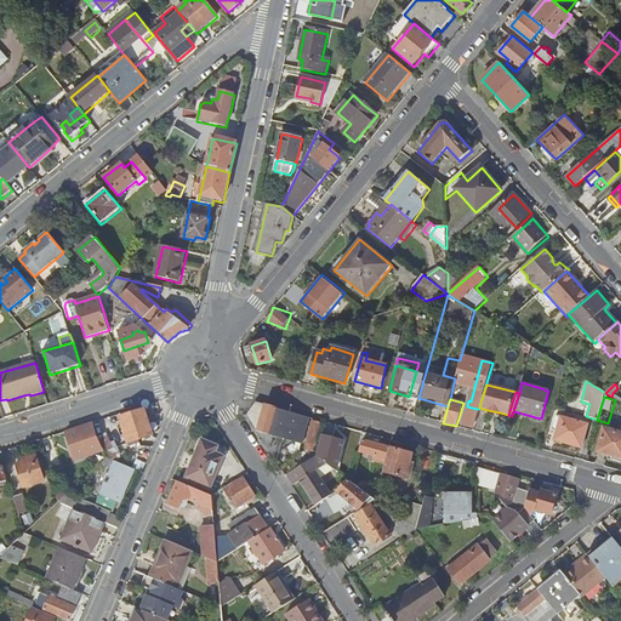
[(265,405),(256,403),(246,416),(257,432),(265,405)]
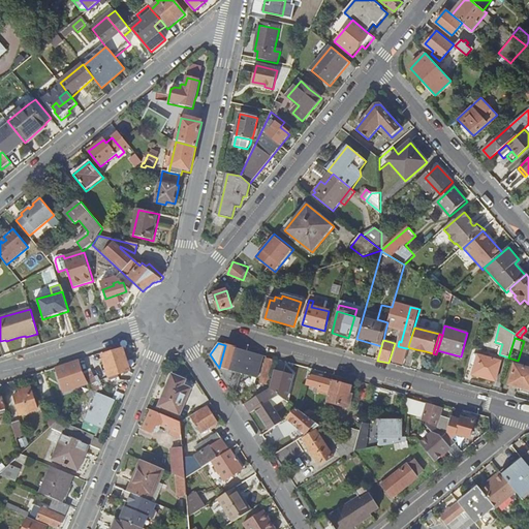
[(237,348),(225,345),(219,368),(236,394),(241,374),(256,378),(262,356),(237,349),(237,348)]
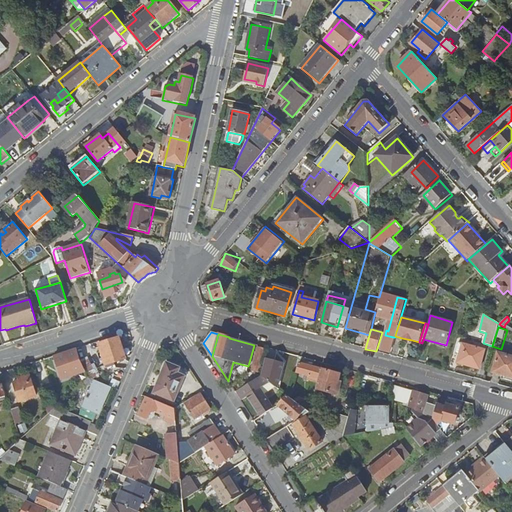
[(393,337),(385,335),(381,350),(389,352),(393,337)]
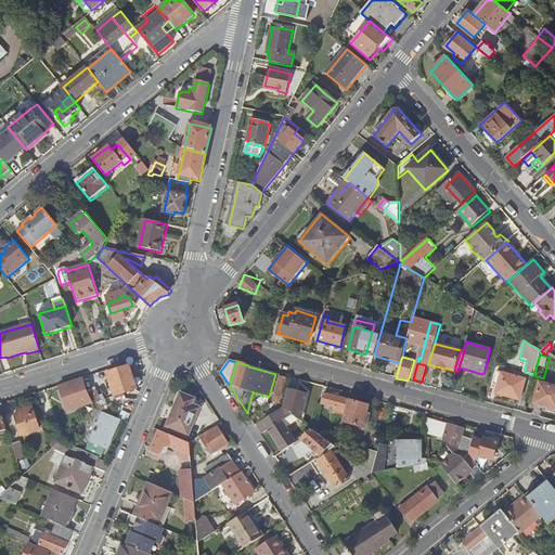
[(130,366),(108,373),(115,396),(137,389),(130,366)]
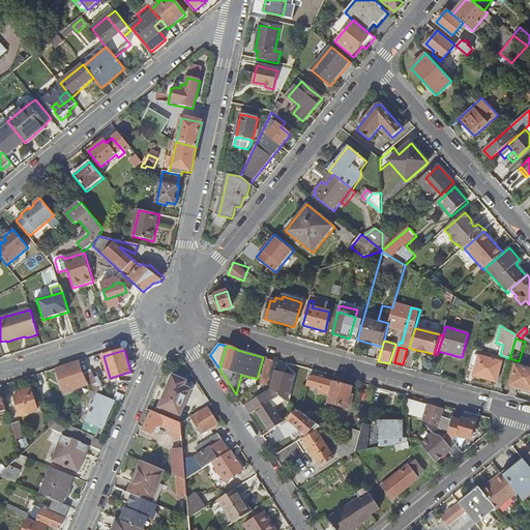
[(476,365),(473,376),(497,382),(502,362),(475,355),(472,364),(476,365)]
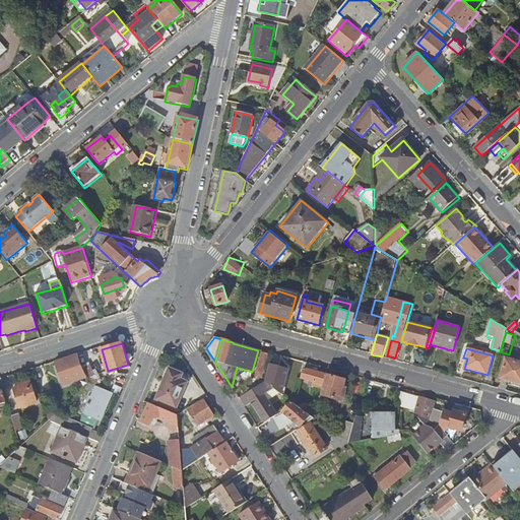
[(262,352),(256,377),(263,379),(269,354),(262,352)]
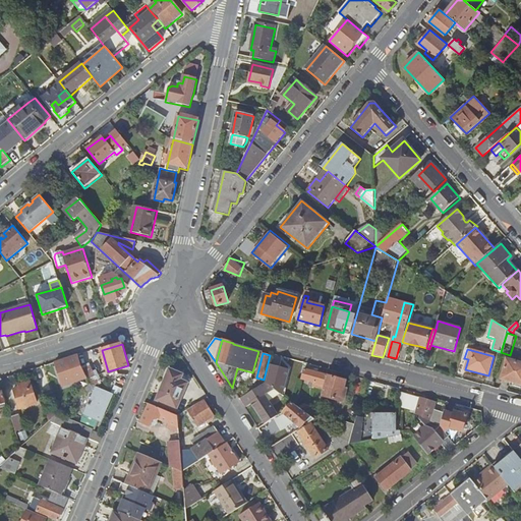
[(83,366),(79,354),(56,362),(63,387),(88,379),(83,366)]
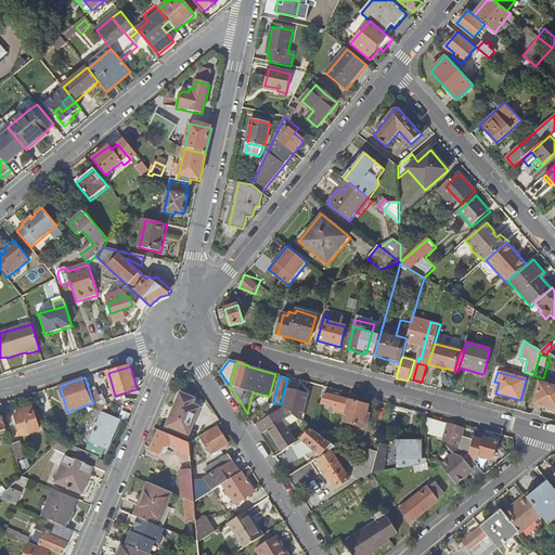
[(554,386),(539,382),(533,404),(554,410),(554,386)]
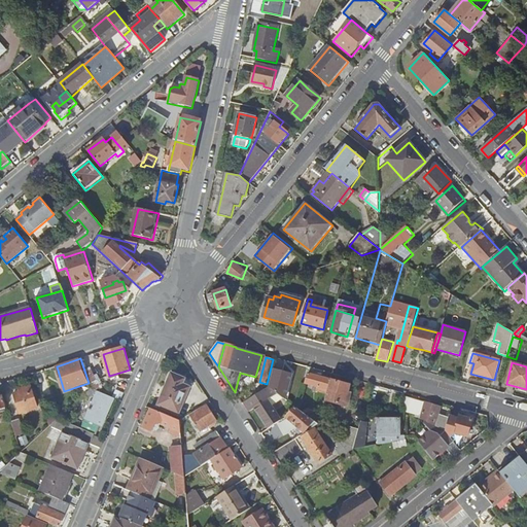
[(84,371),(89,383),(91,389),(95,390),(95,391),(96,391),(99,390),(93,369),(84,371)]
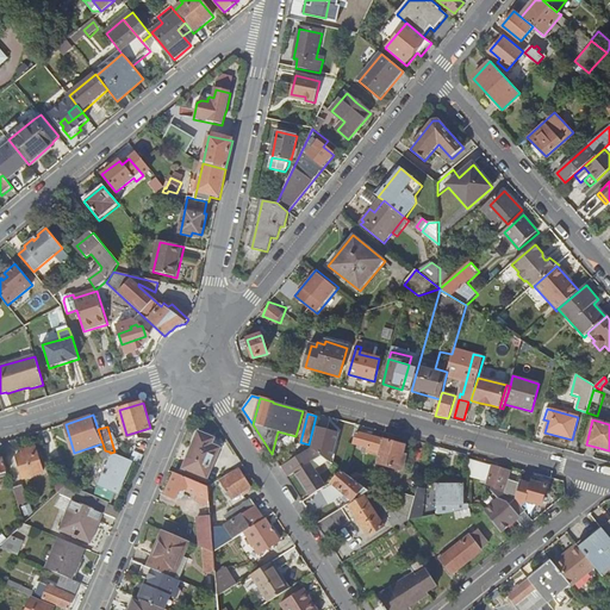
[(338,433),(316,427),(310,449),(321,456),(322,458),(327,461),(330,464),(338,433)]
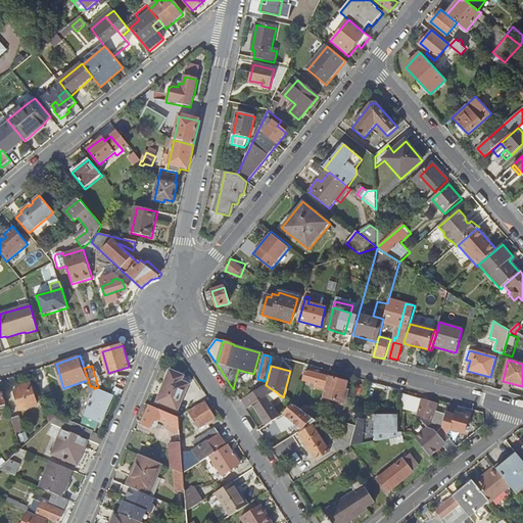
[(183,377),(169,371),(169,373),(170,373),(156,403),(157,403),(157,402),(178,411),(188,385),(181,382),(183,377)]
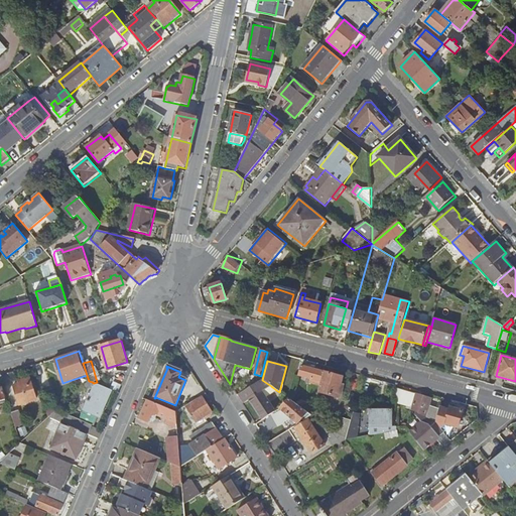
[(320,386),(324,373),(301,366),(299,376),(310,379),(309,383),(320,386)]
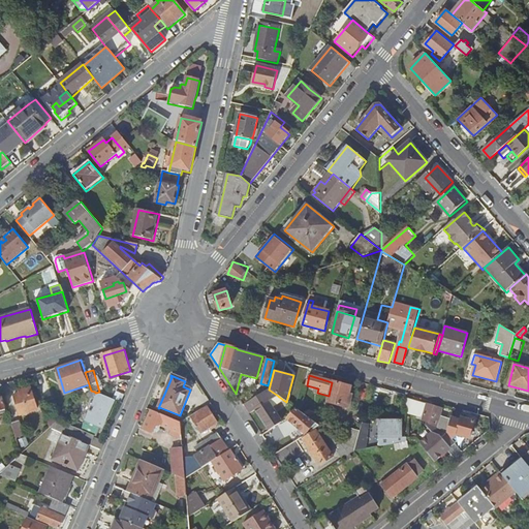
[(351,387),(332,382),(329,396),(327,402),(348,408),(350,401),(348,400),(349,396),(351,387)]
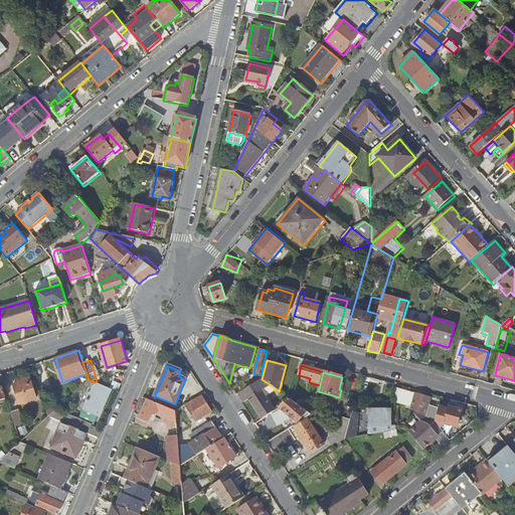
[(13,385),(19,404),(36,398),(29,376),(18,380),(19,383),(13,385)]
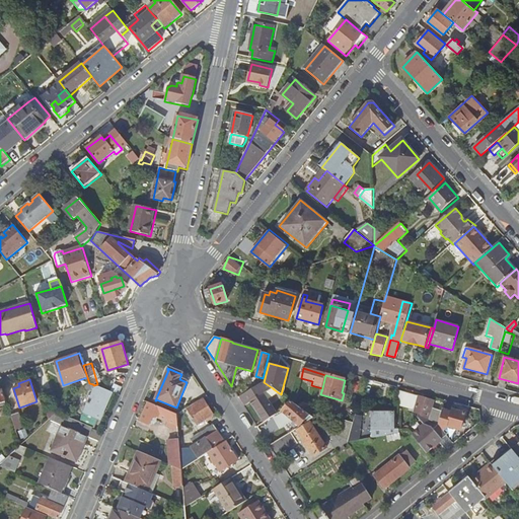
[(273,388),(264,382),(238,398),(244,406),(253,400),(257,405),(254,408),(260,416),(263,414),(267,421),(276,415),(267,400),(264,394),(273,388)]
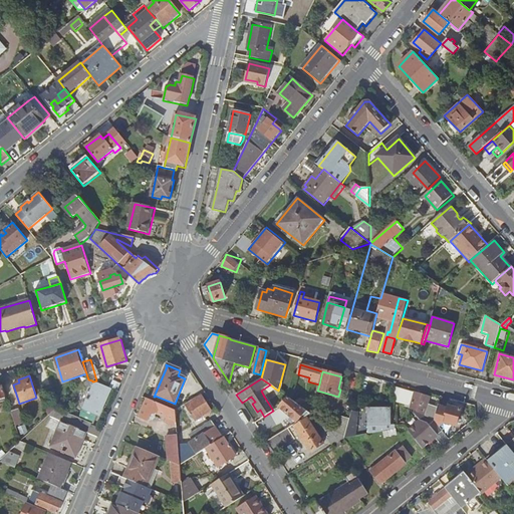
[(92,380),(88,379),(82,386),(85,389),(92,381),(92,380)]
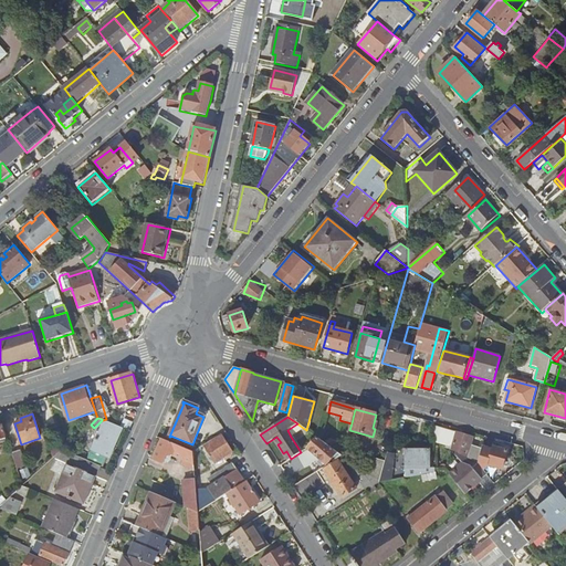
[(122,429),(105,421),(87,461),(62,450),(53,459),(69,465),(95,477),(97,478),(102,468),(103,469),(108,457),(109,458),(122,429)]
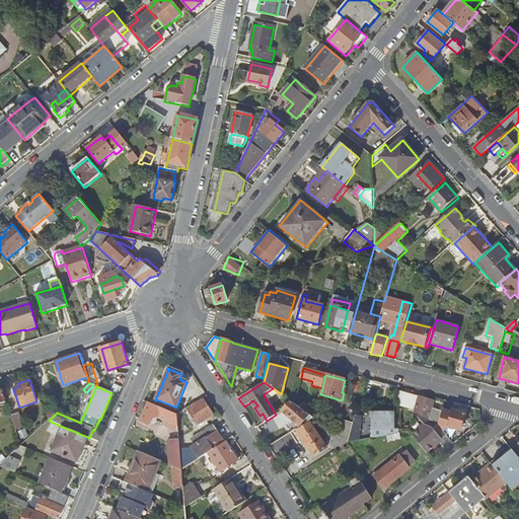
[(278,392),(274,389),(273,388),(264,394),(267,400),(278,392)]
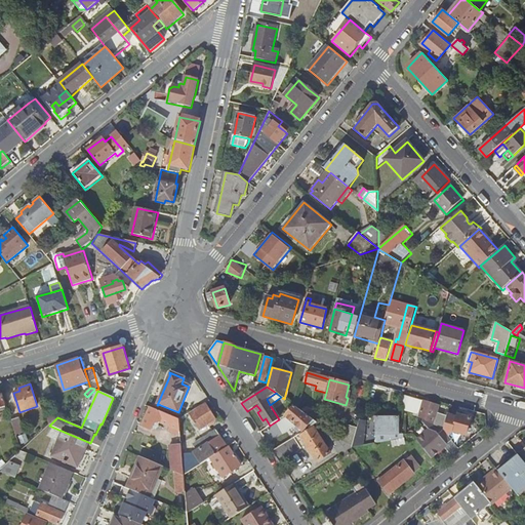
[(421,401),(403,397),(403,410),(418,414),(421,401)]
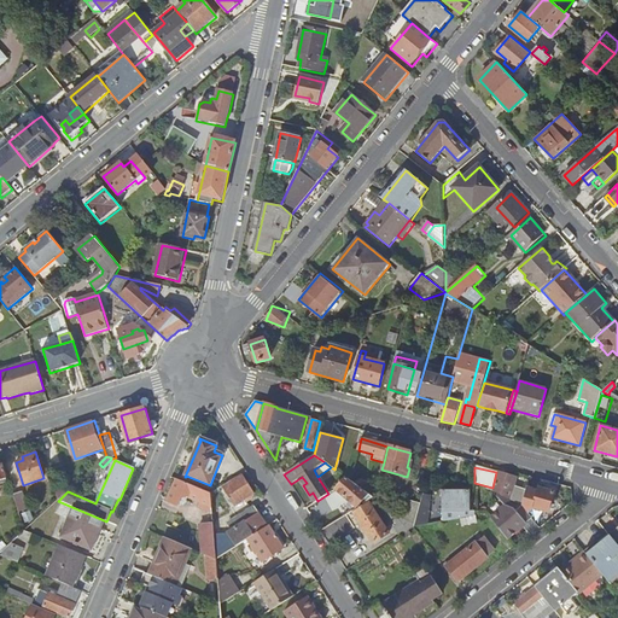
[(496,472),(493,488),(491,490),(497,494),(520,505),(525,490),(513,487),(516,478),(496,472)]
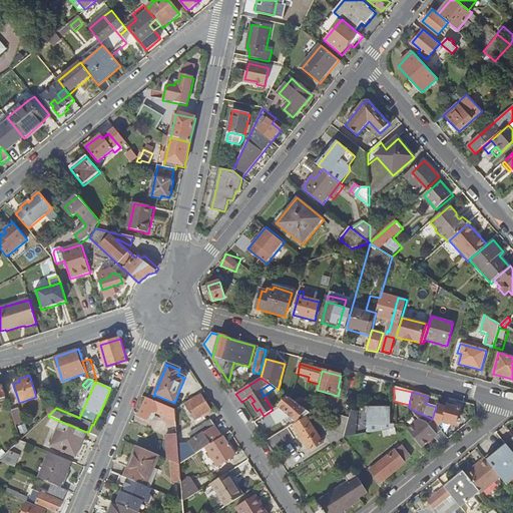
[(200,395),(185,405),(194,419),(210,409),(200,395)]
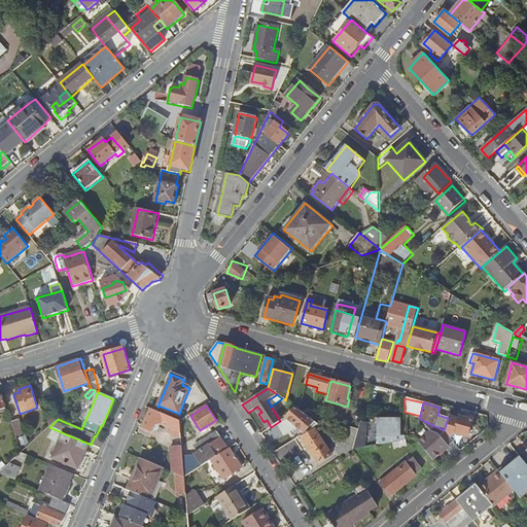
[(307,416),(294,408),(287,418),(306,432),(318,425),(318,424),(311,419),(310,418),(307,416)]
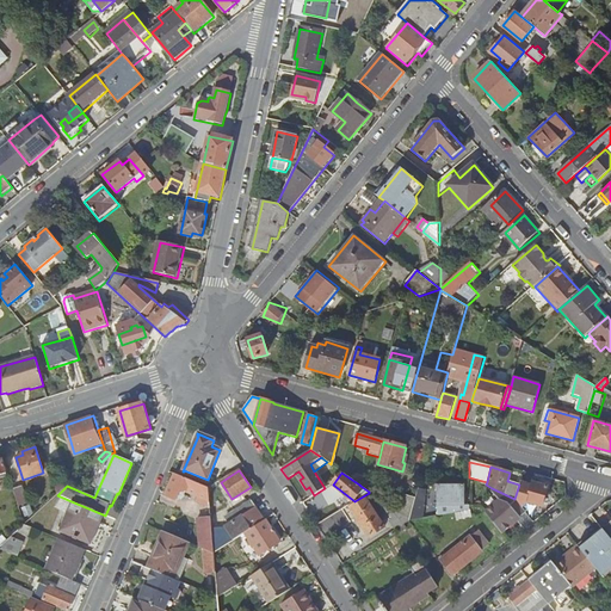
[(208,488),(176,475),(166,498),(177,503),(181,492),(205,501),(204,505),(210,506),(208,488)]
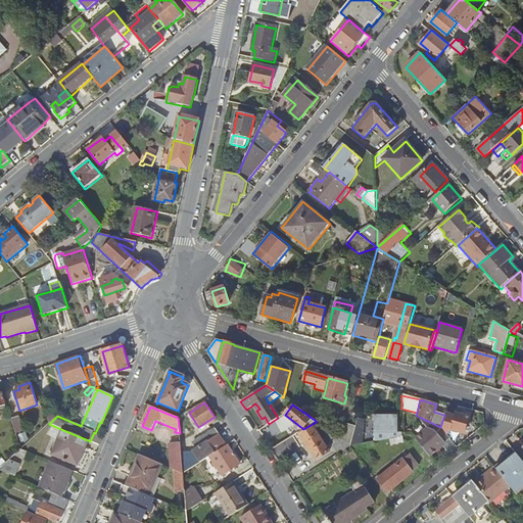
[(304,413),(307,415),(308,416),(316,421),(318,414),(308,408),(304,413)]
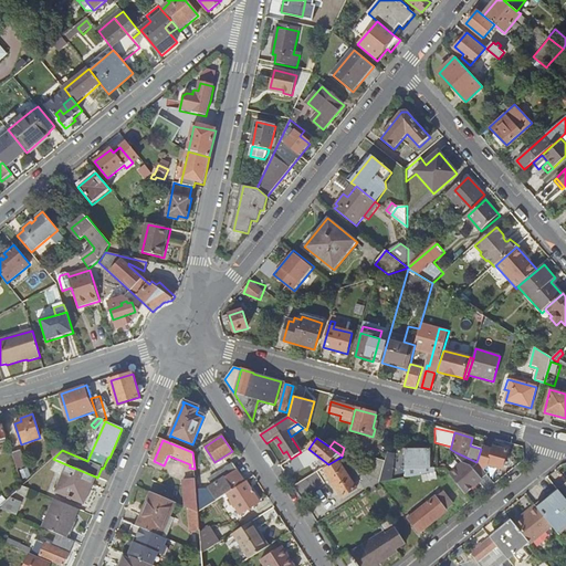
[(489,465),(502,469),(506,451),(482,444),(477,462),(479,464),(483,469),(484,470),(489,465)]
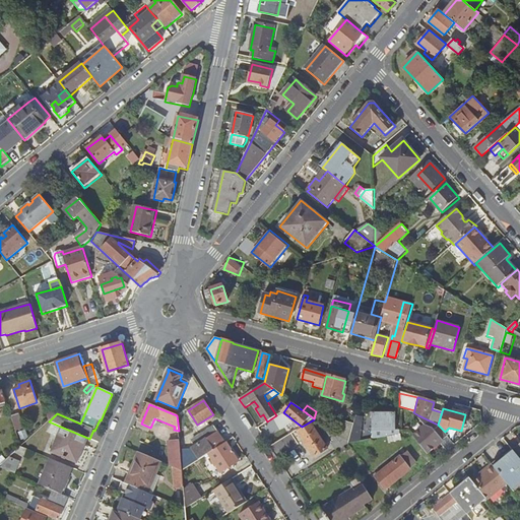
[(373,413),(373,439),(399,434),(399,431),(394,431),(394,425),(396,425),(396,416),(394,415),(394,413),(373,413)]
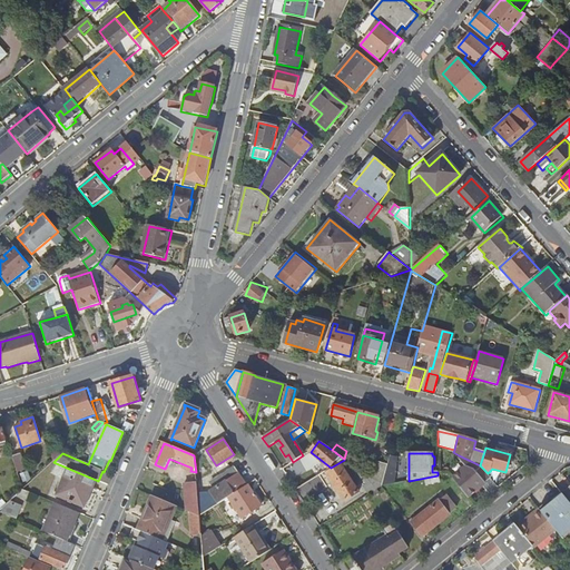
[(20,454),(12,457),(17,473),(26,470),(20,454)]
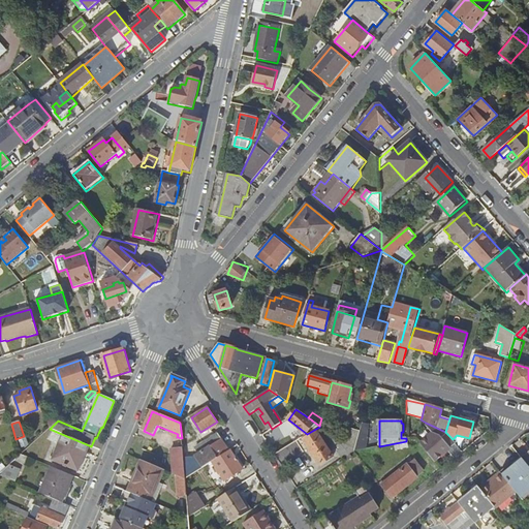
[(432,433),(419,443),(434,462),(449,448),(456,443),(453,440),(453,439),(452,438),(447,434),(445,432),(426,423),(426,425),(432,433)]
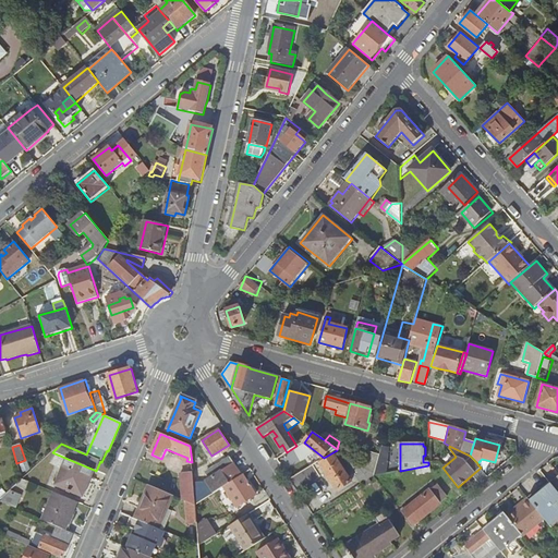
[(379,457),(374,476),(388,473),(389,448),(381,447),(379,457)]
